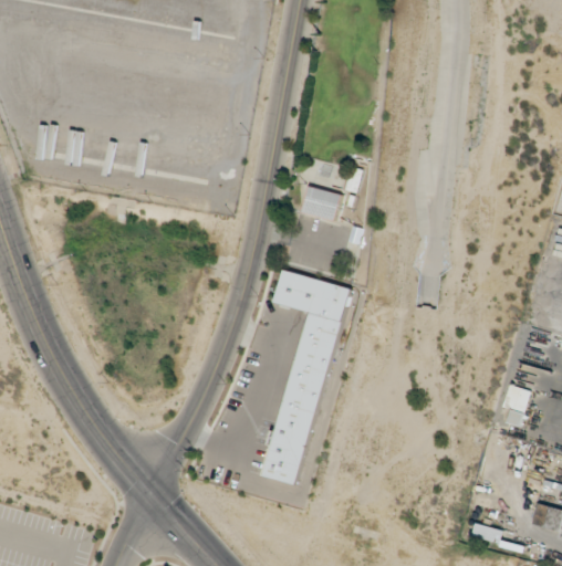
[(301,211),(333,220),(340,195),(308,187),(301,211)]
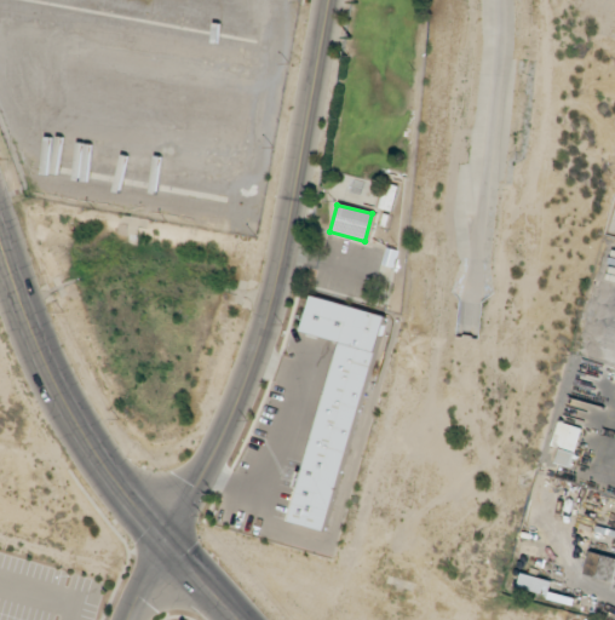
[(381,315),(309,296),(299,332),(334,340),(286,522),(323,532),(381,315)]
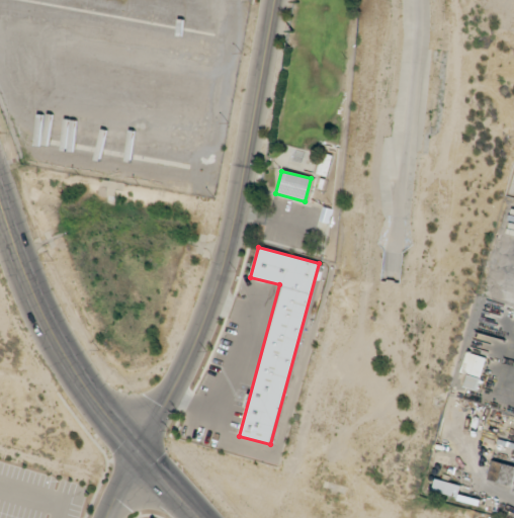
[(462,386),(474,390),(484,358),(464,352),(459,371),(465,373),(462,386)]
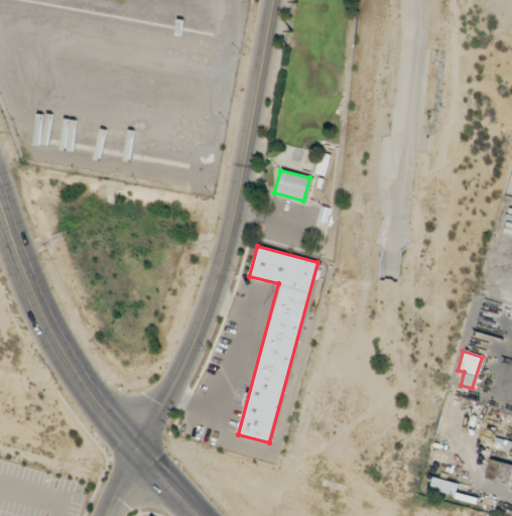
[(485,477),(509,485),(511,476),(511,467),(491,460),(485,477)]
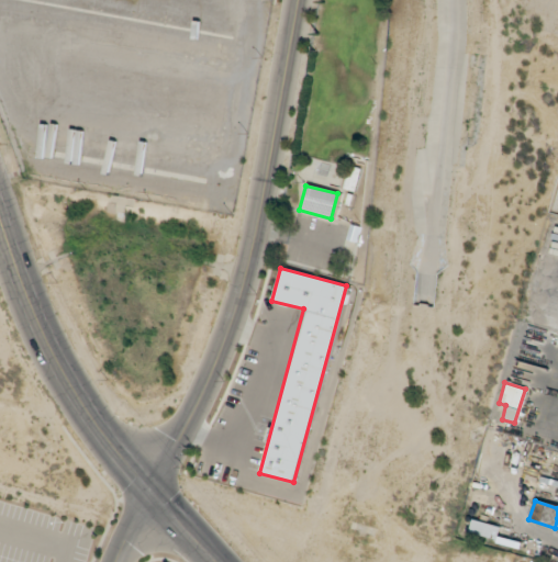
[(468,530),(493,539),(497,529),(471,520),(468,530)]
